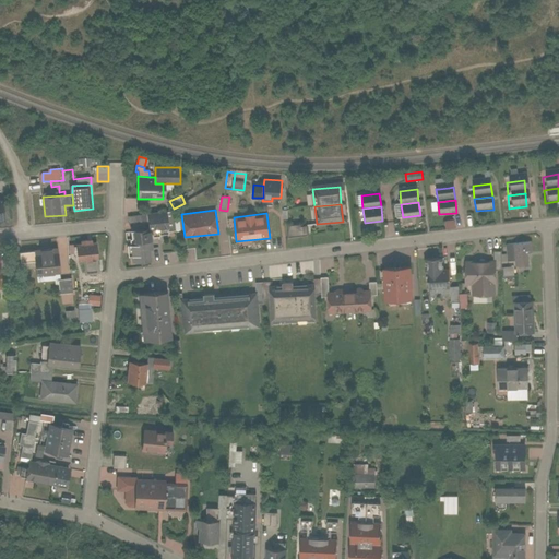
[(171,228),(170,215),(151,216),(152,229),(171,228)]
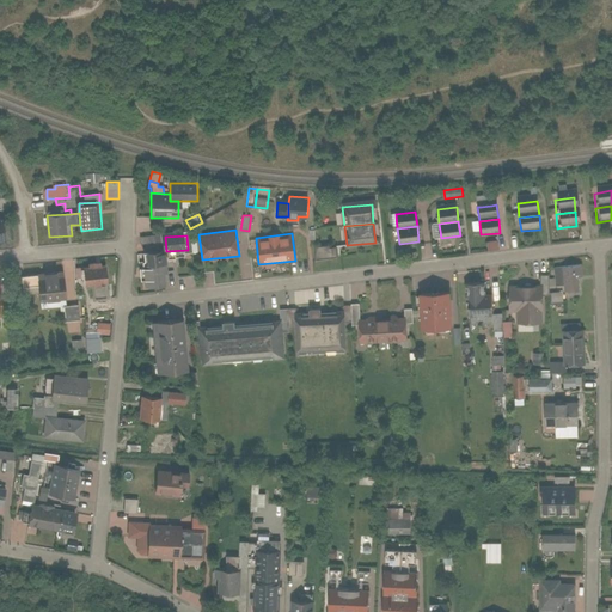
[(488,242),(489,251),(499,250),(497,240),(488,242)]
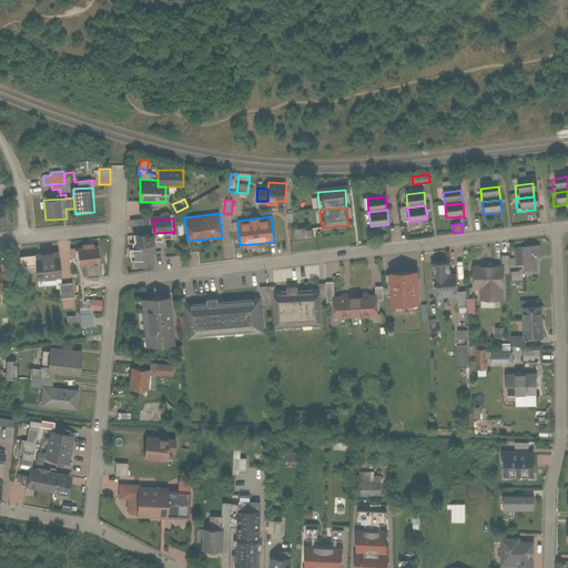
[(308,227),(294,230),(293,241),(313,239),(312,229),(308,230),(308,227)]
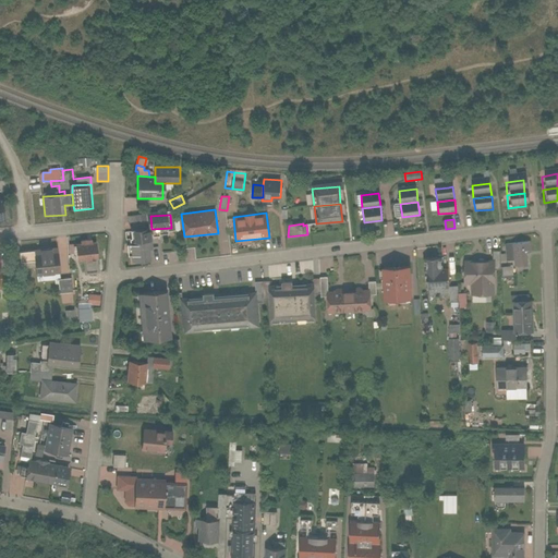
[(133,255),(134,262),(150,259),(148,249),(153,247),(149,229),(133,231),(134,244),(128,245),(129,255),(133,255)]
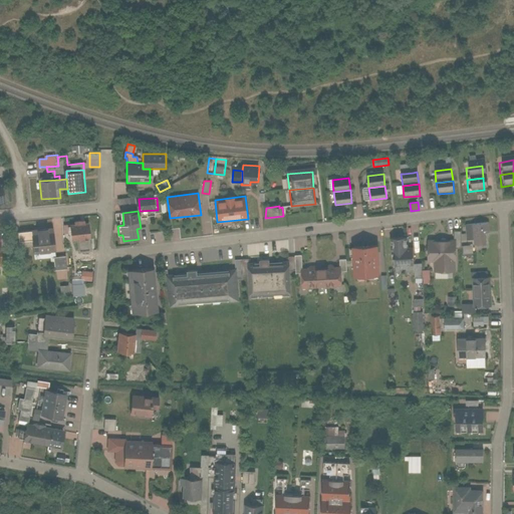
[(74,252),(91,250),(88,223),(66,225),(67,240),(73,239),(74,252)]
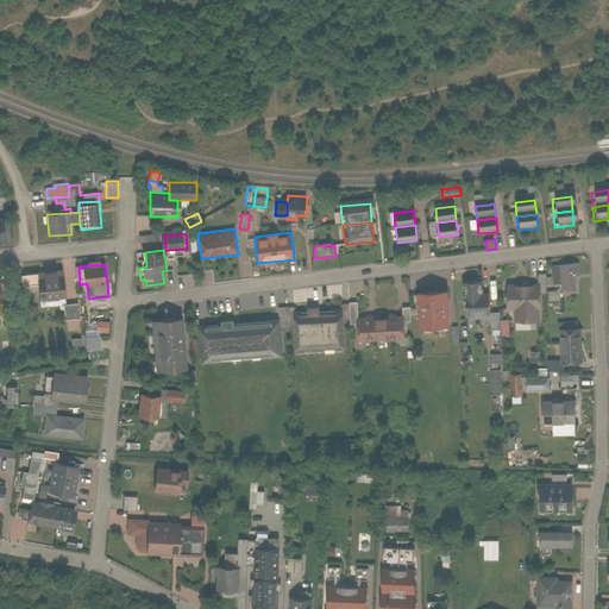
[(582,277),(581,265),(560,267),(562,284),(563,292),(577,290),(576,277),(582,277)]
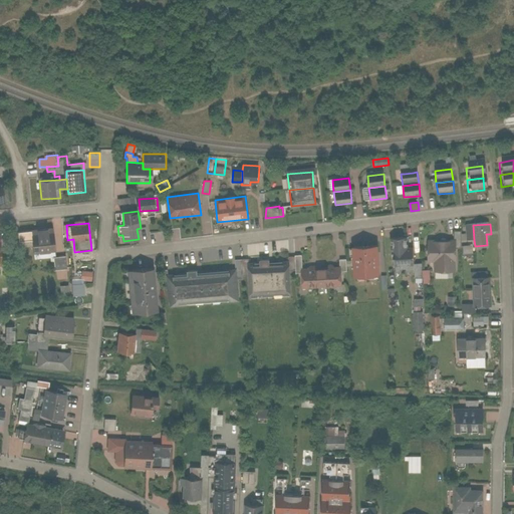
[(474,240),(473,225),(466,226),(467,240),(474,240)]
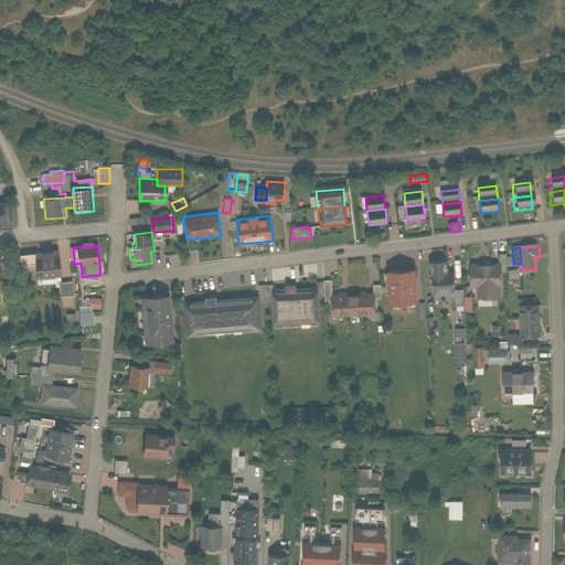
[(59,285),(65,284),(64,281),(63,251),(35,253),(36,278),(40,278),(41,286),(59,285)]
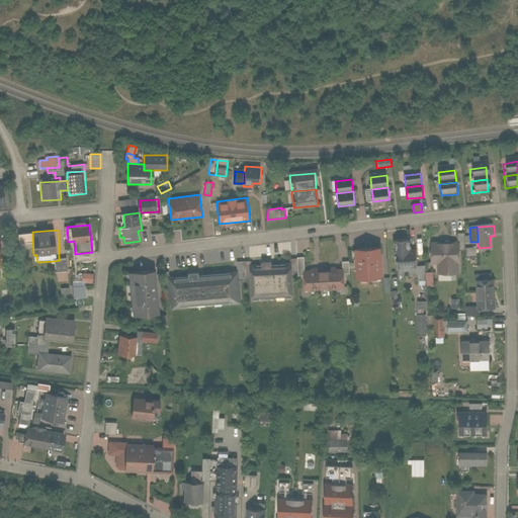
[(31,233),(17,234),(17,244),(32,242),(31,233)]
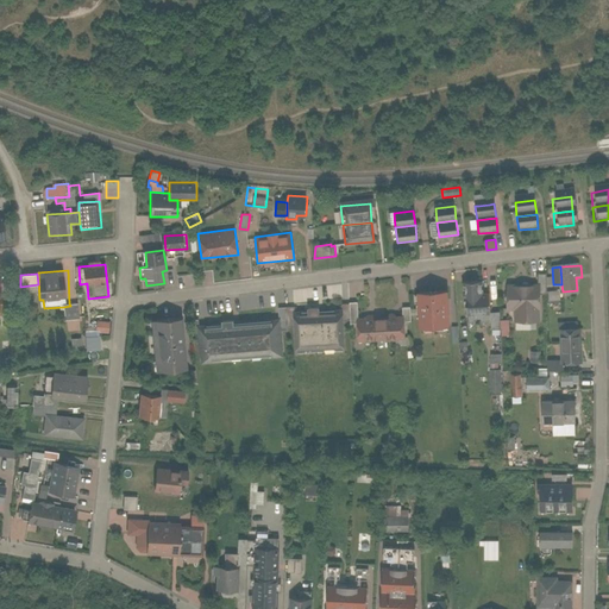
[(539,296),(539,287),(508,288),(508,312),(516,312),(518,324),(542,324),(542,296),(539,296)]
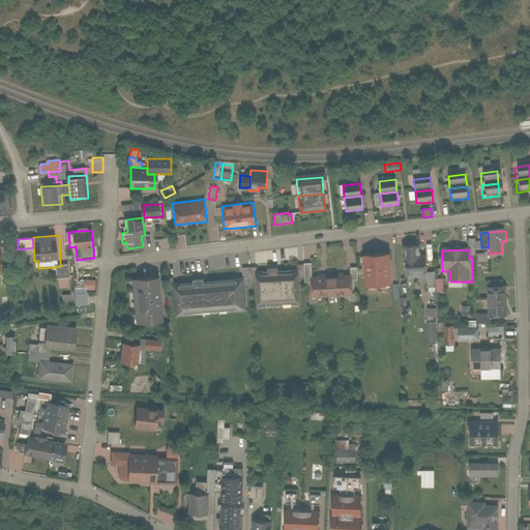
[(424,274),(423,259),(417,259),(416,251),(403,251),(404,275),(424,274)]
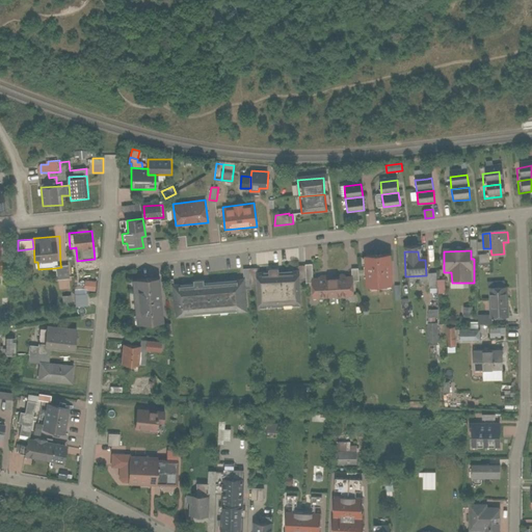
[(394,284),(392,254),(365,255),(367,285),(394,284)]
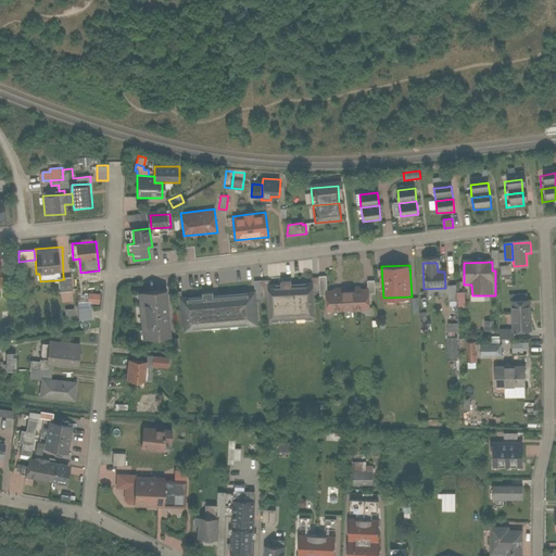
[(64,279),(58,280),(60,293),(75,291),(73,276),(63,277),(64,279)]
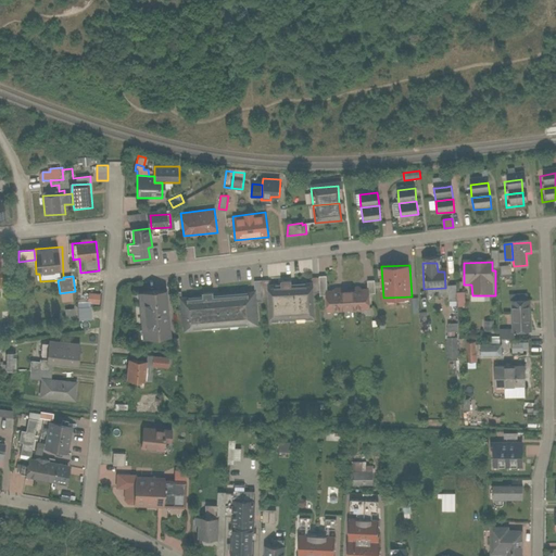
[(313,282),(269,285),(270,321),(315,320),(313,282)]
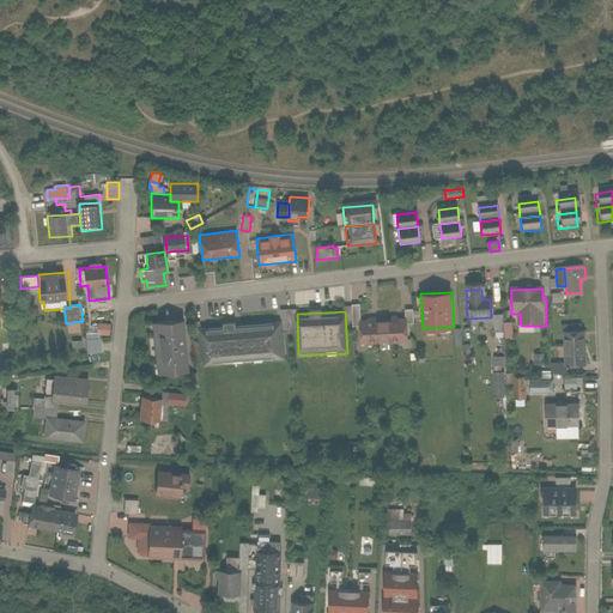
[(406,317),(360,319),(360,326),(362,343),(408,341),(407,323),(407,317),(406,317)]
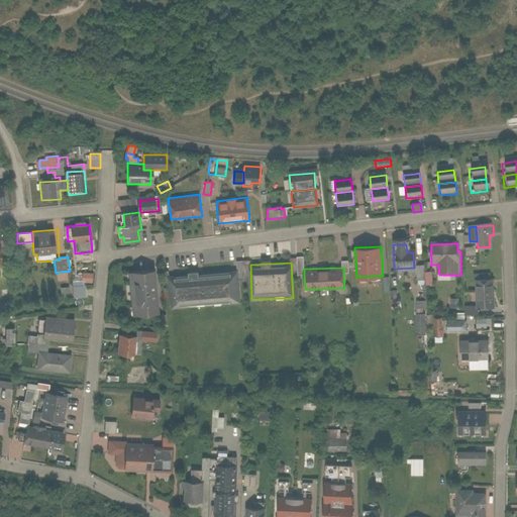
[(157,269),(128,271),(131,315),(159,313),(157,269)]
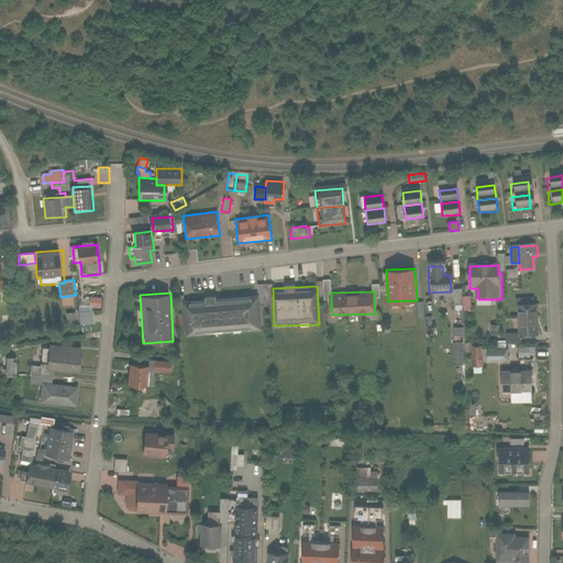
[(206,300),(183,302),(186,335),(223,332),(220,299),(217,300),(217,295),(206,296),(206,300)]
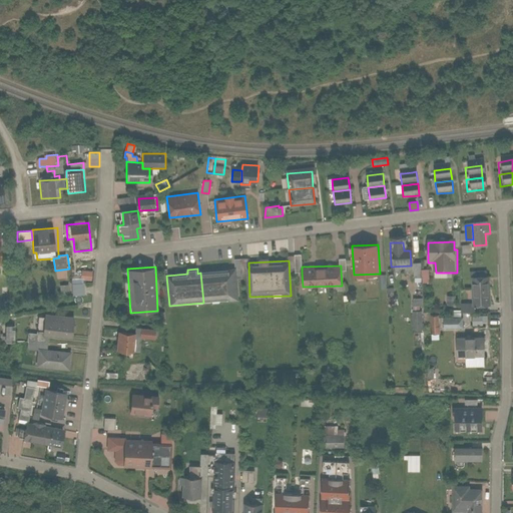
[(82,270),(81,279),(92,280),(93,271),(82,270)]
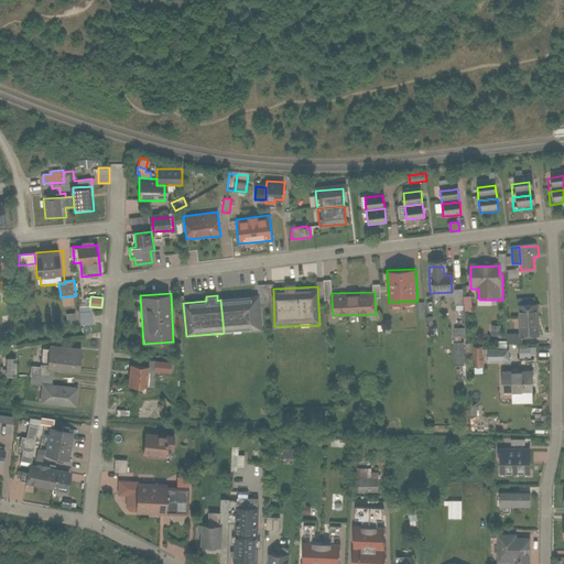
[(258,297),(220,300),(224,333),(261,331),(258,297)]
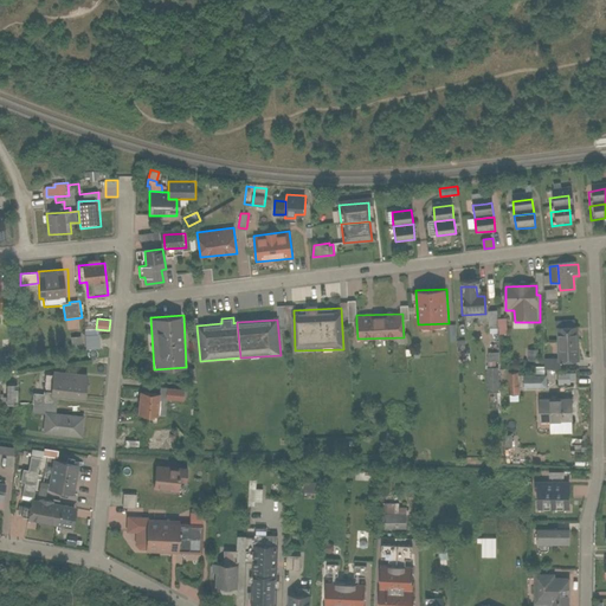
[(578,361),(577,329),(556,330),(556,361),(559,361),(578,361)]
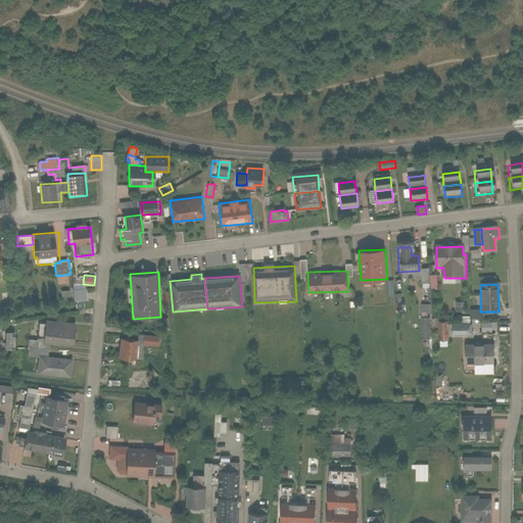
[(86,288),(74,289),(74,301),(86,301),(86,288)]
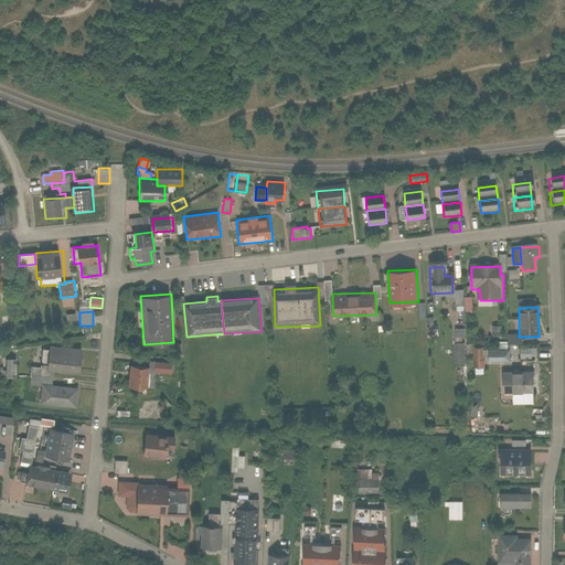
[(68,313),(70,326),(78,324),(77,312),(68,313)]
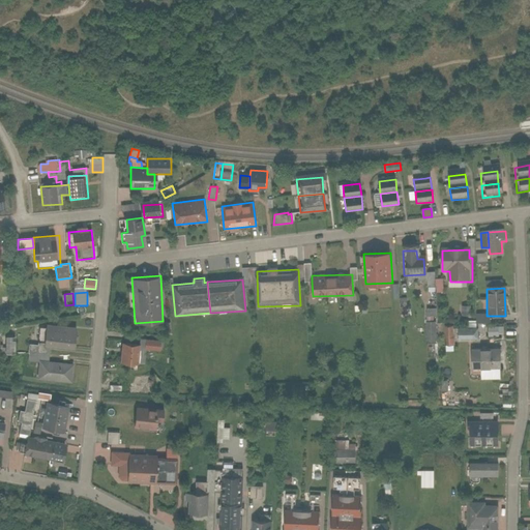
[(470,316),(470,306),(462,307),(462,316),(470,316)]
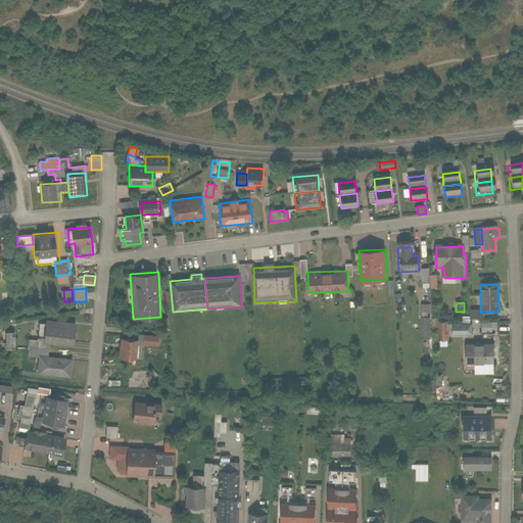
[(429,313),(429,304),(421,304),(421,313),(429,313)]
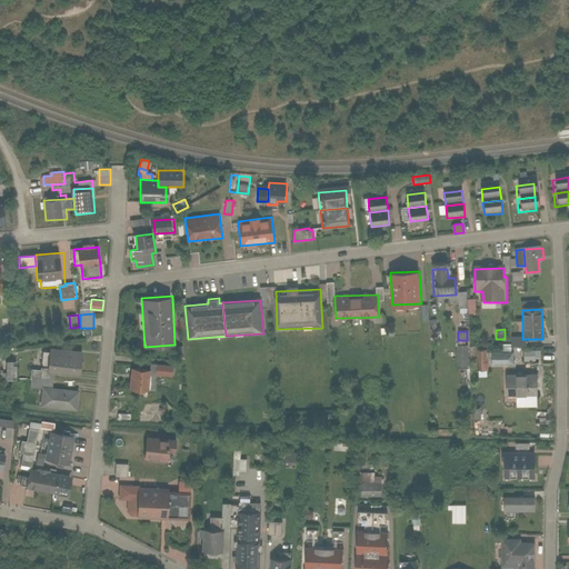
[(458,366),(468,366),(468,345),(457,346),(458,366)]
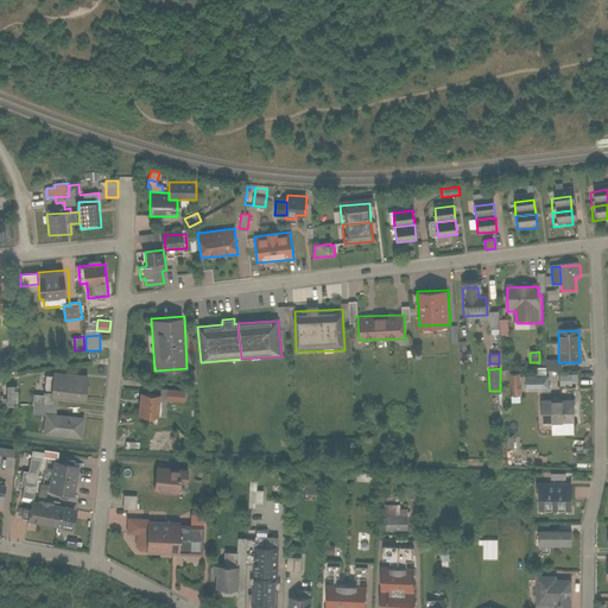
[(52,371),(50,393),(58,394),(88,398),(90,374),(52,371)]
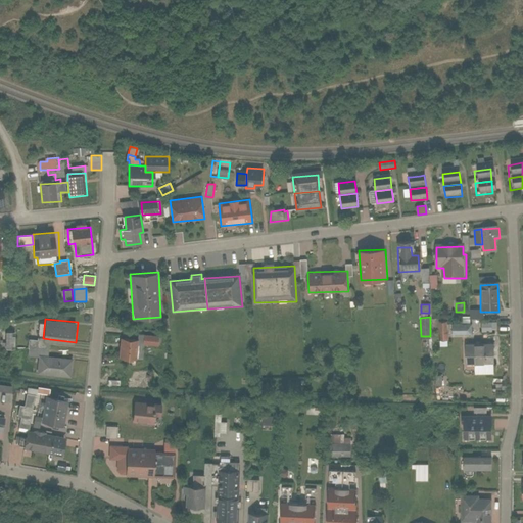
[(447,334),(447,324),(447,322),(439,322),(439,340),(447,340),(447,334)]
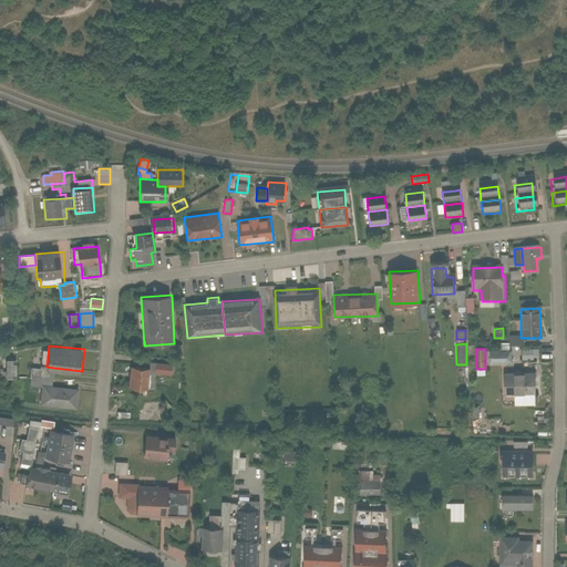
[(539,349),(523,350),(523,360),(539,359),(539,349)]
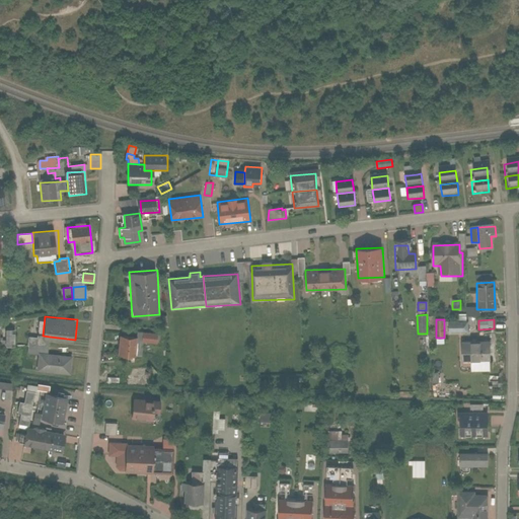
[(467,331),(467,321),(457,321),(444,321),(444,331),(467,331)]
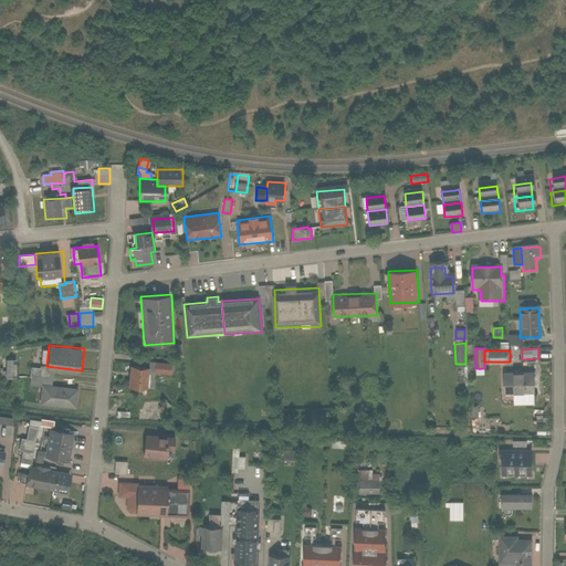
[(17,359),(7,359),(7,378),(17,378),(17,359)]
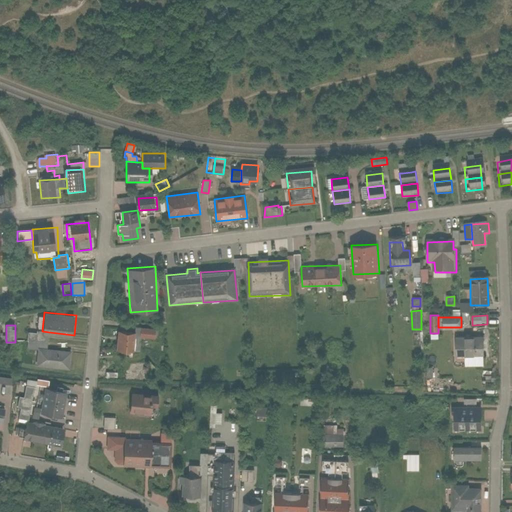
[(158,329),(137,327),(135,351),(143,352),(144,337),(157,338),(158,329)]
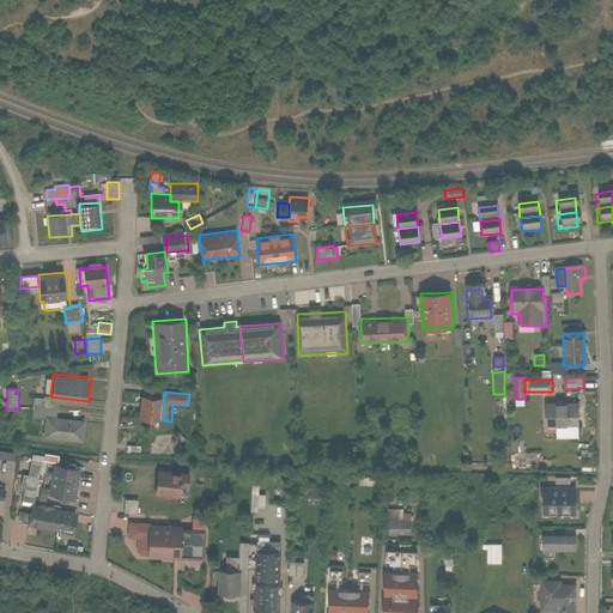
[(44,399),(34,398),(31,418),(47,420),(47,418),(56,419),(59,398),(50,396),(44,396),(44,399)]
